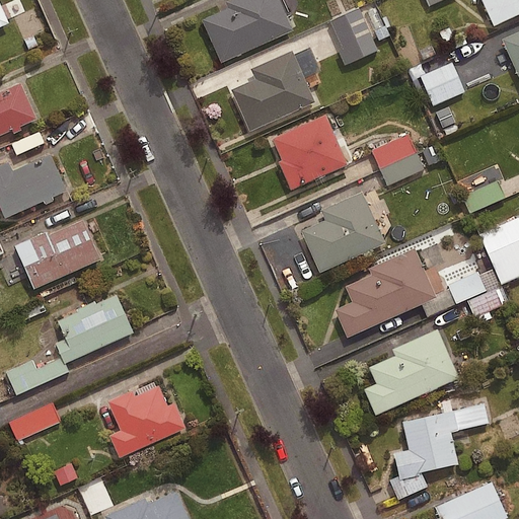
[(278,0),(231,0),(224,3),(227,10),(201,22),(221,66),(293,33),(278,0)]
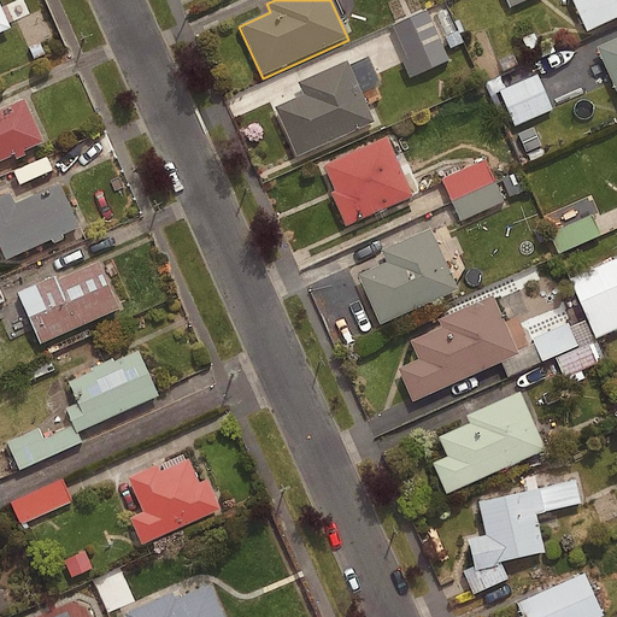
[(616,0),(570,0),(586,34),(616,18),(616,0)]
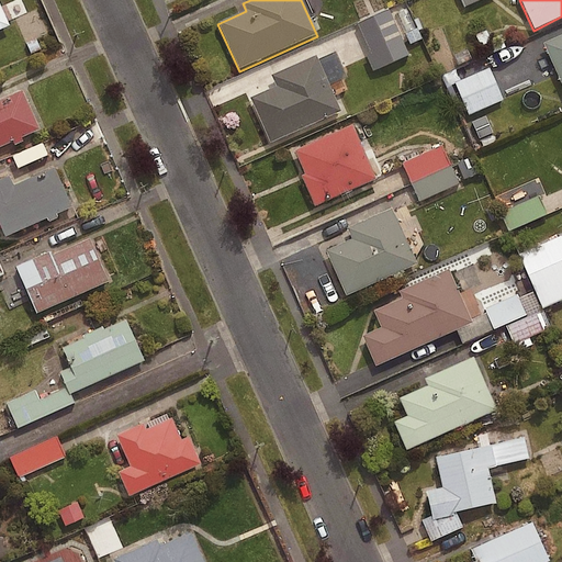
[(408,57),(391,13),(358,25),(374,70),(408,57)]
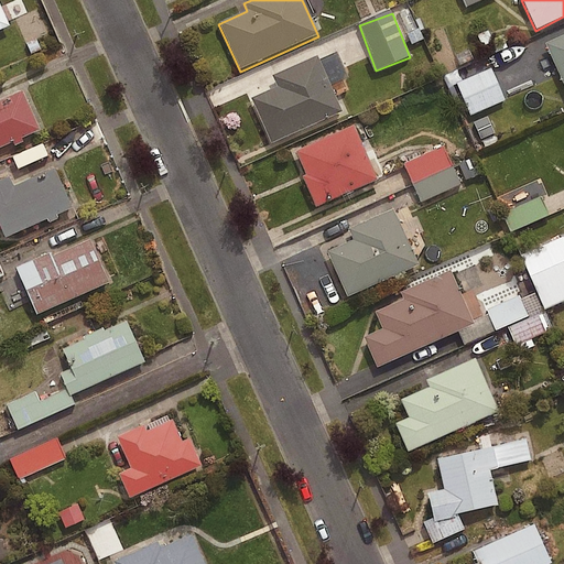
[(563,36),(545,45),(563,87),(563,36)]
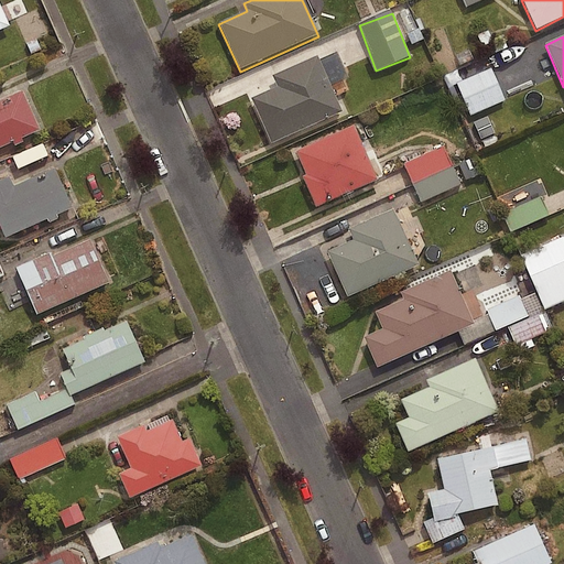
[(317,57),(272,77),(277,88),(251,100),(271,144),(342,114),(317,57)]
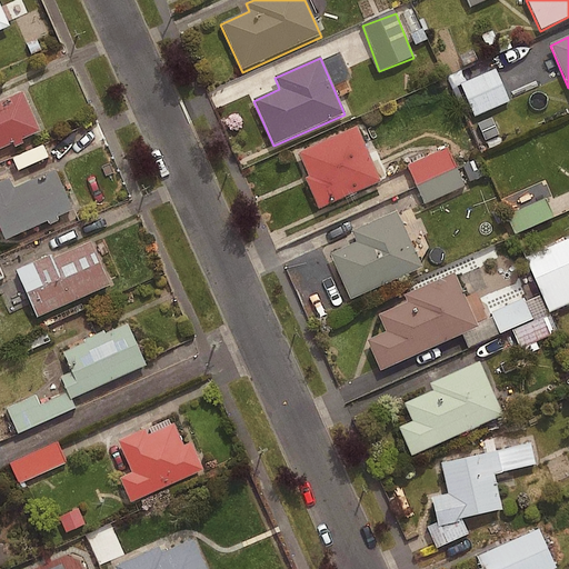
[(508,103),(495,71),(461,86),(475,117),(508,103)]
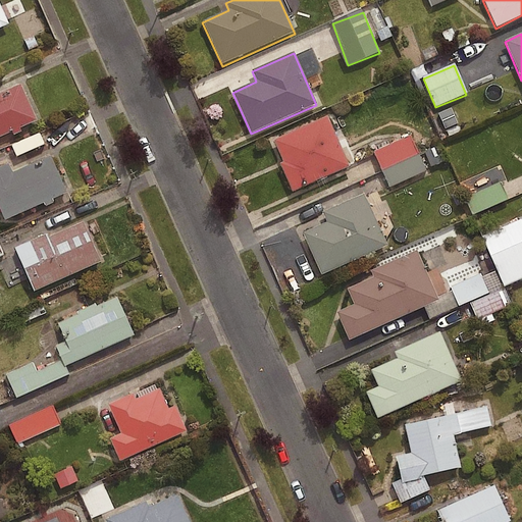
[(20,86),(0,94),(0,138),(37,121),(20,86)]
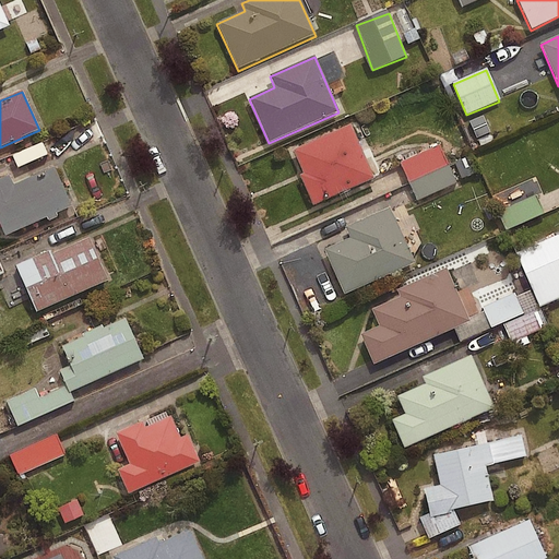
[(351,127),(293,152),(304,176),(299,177),(312,206),(373,179),(351,127)]
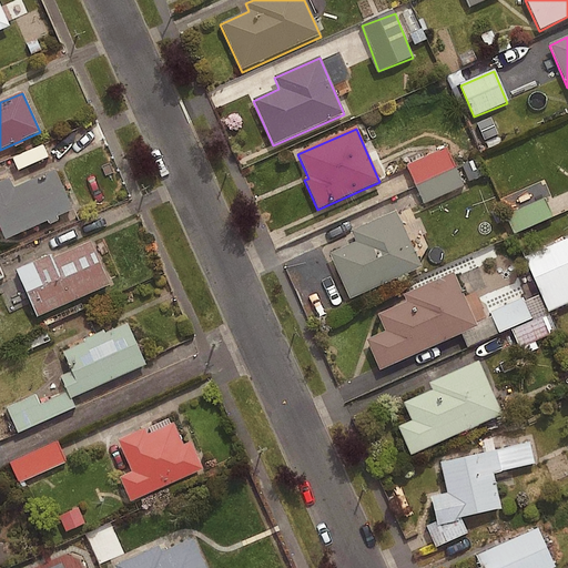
[(463,188),(446,150),(407,166),(424,204),(463,188)]
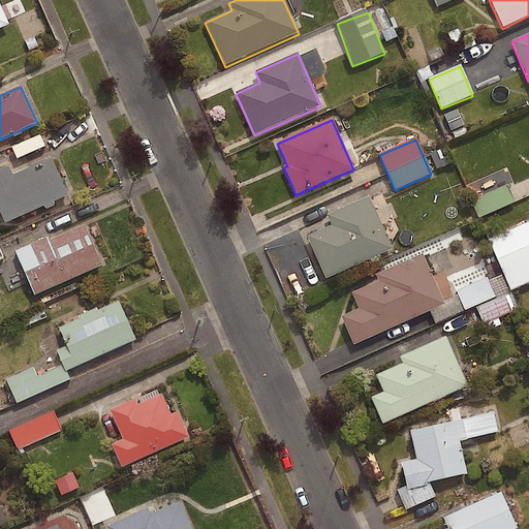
[(8,167),(0,170),(0,216),(4,225),(67,196),(51,160),(12,177),(8,167)]
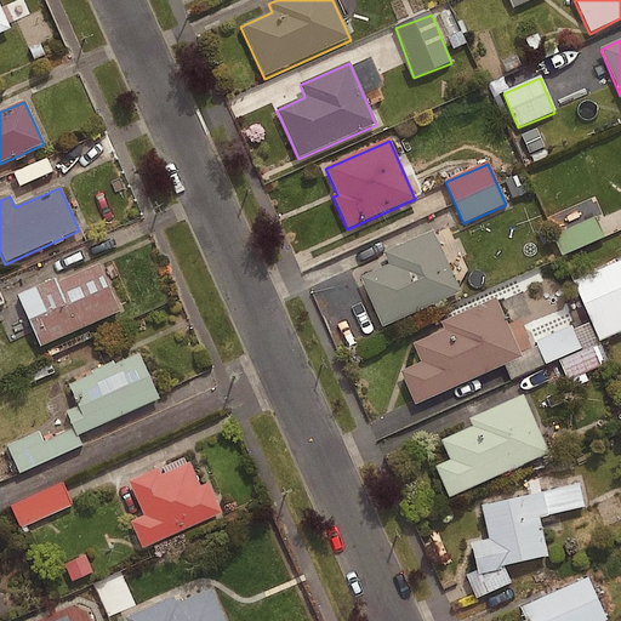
[(603,239),(594,220),(554,238),(563,257),(603,239)]
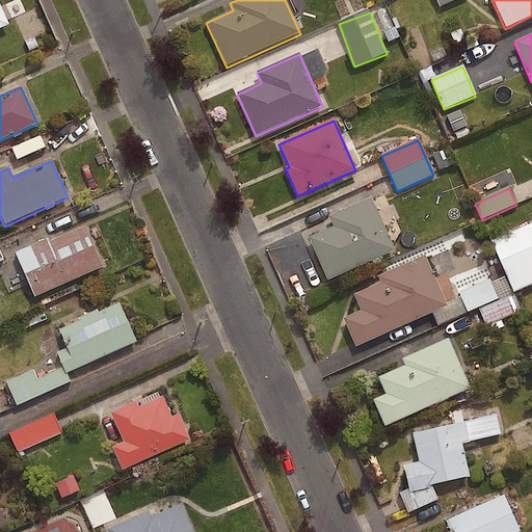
[(370,200),(329,218),(334,228),(308,239),(327,282),(394,251),(370,200)]
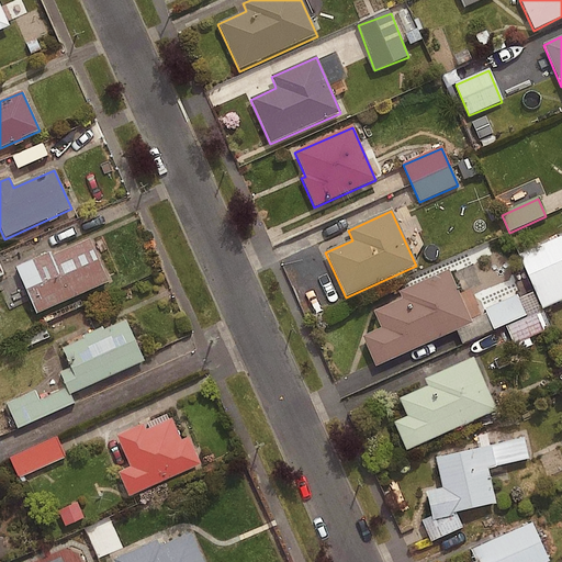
[(561,301),(561,242),(560,238),(519,256),(543,310),(561,301)]
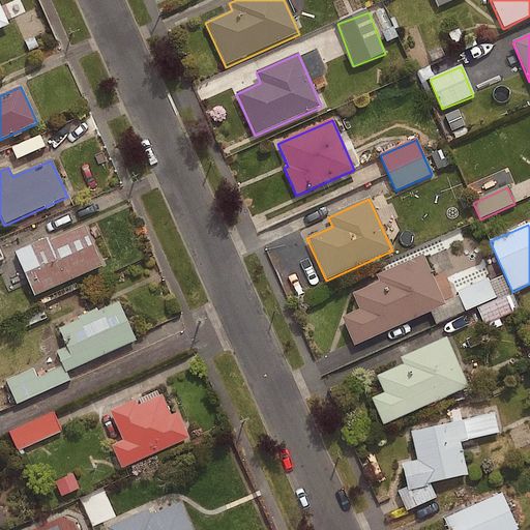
[(102,267),(85,227),(16,257),(34,298),(102,267)]
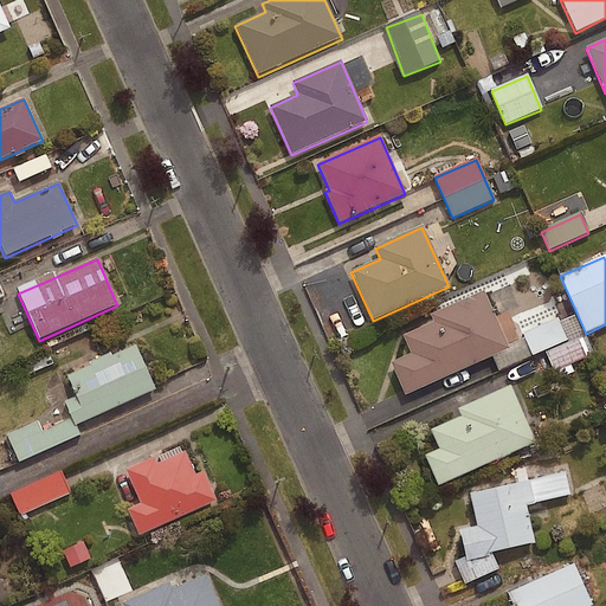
[(484,292),(431,316),(433,323),(403,337),(410,355),(389,365),(405,398),(510,350),(484,292)]
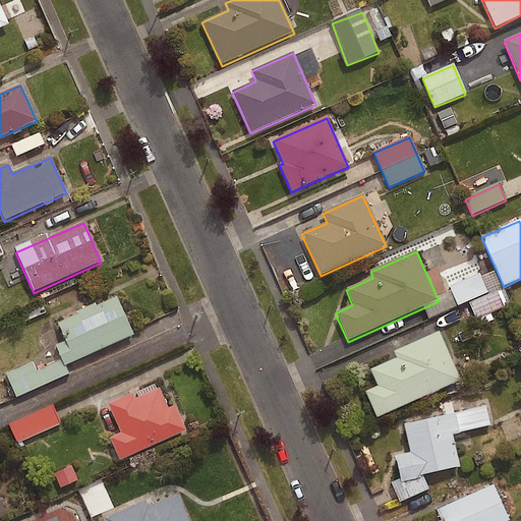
[(487,293),(468,301),(479,327),(494,321),(490,313),(505,306),(498,291),(488,295),(487,293)]
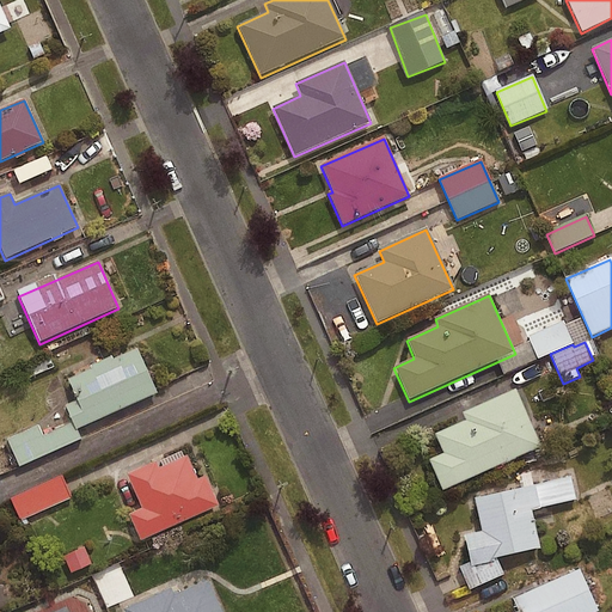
[(157,395),(136,350),(68,380),(78,403),(66,408),(75,430),(157,395)]
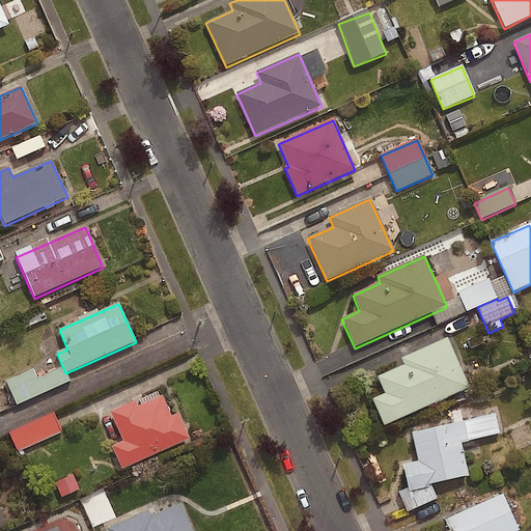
[(448,338),(400,360),(403,367),(376,379),(384,395),(371,400),(384,427),(471,389),(448,338)]
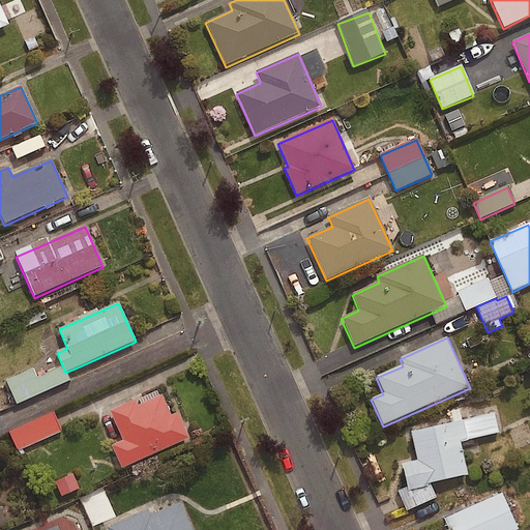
[(135,402),(110,412),(122,442),(112,447),(121,469),(189,440),(178,413),(171,416),(163,396),(138,407),(135,402)]
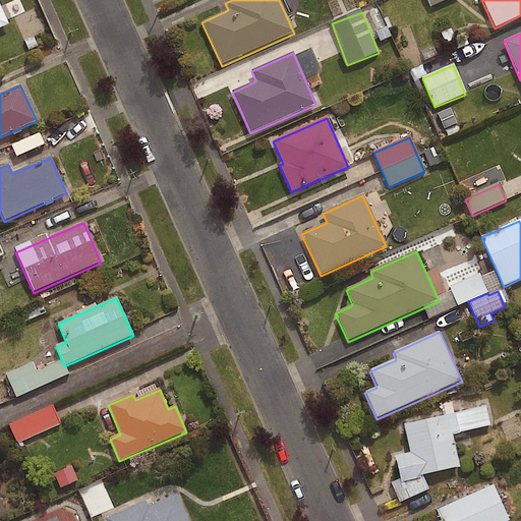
[(60,425),(52,407),(9,425),(17,444),(60,425)]
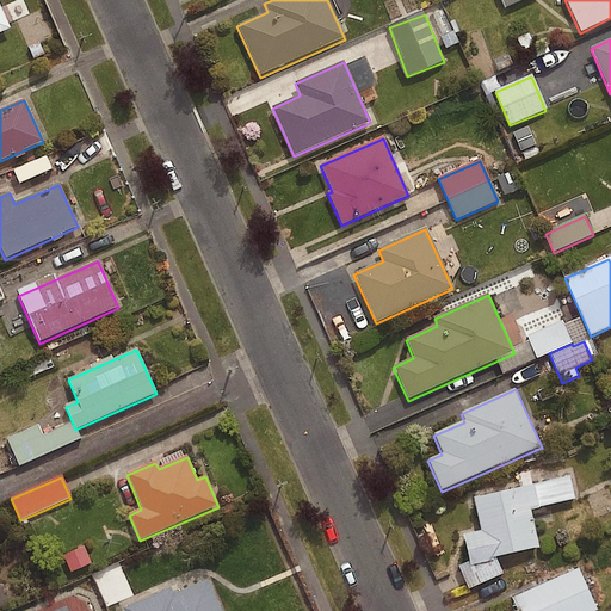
[(569,477),(473,499),(481,532),(462,537),(469,566),(538,550),(530,511),(575,500),(569,477)]
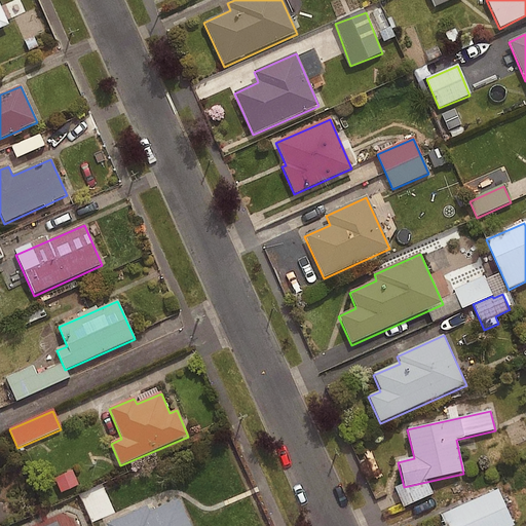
[(78,486),(71,471),(53,479),(61,494),(78,486)]
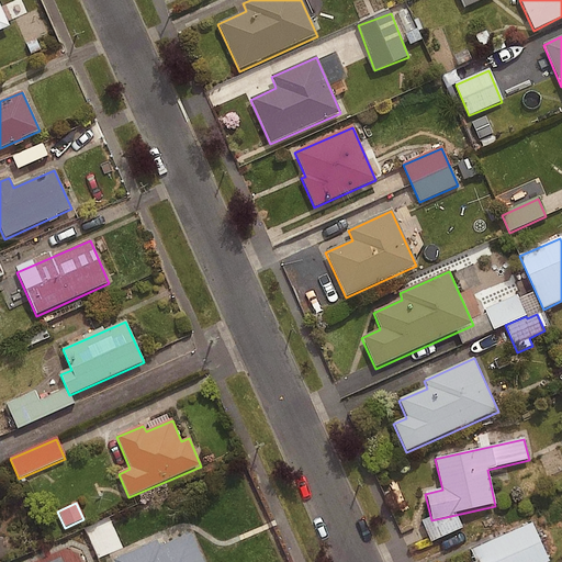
[(549,561),(532,524),(471,551),(474,561),(549,561)]
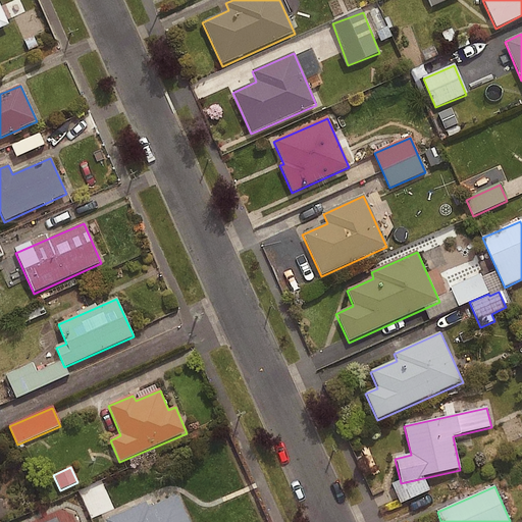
[(146,504),(103,521),(189,521),(178,497),(149,509),(146,504)]
